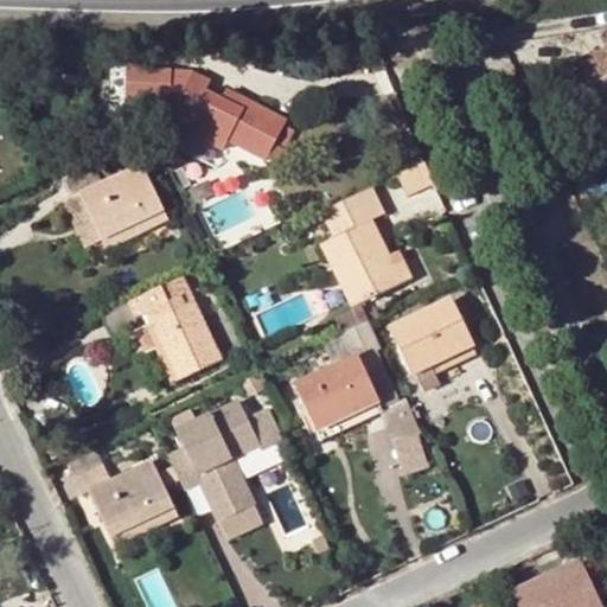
[(596,119),(606,113),(606,49),(548,77),(569,122),(593,110),(596,119)]
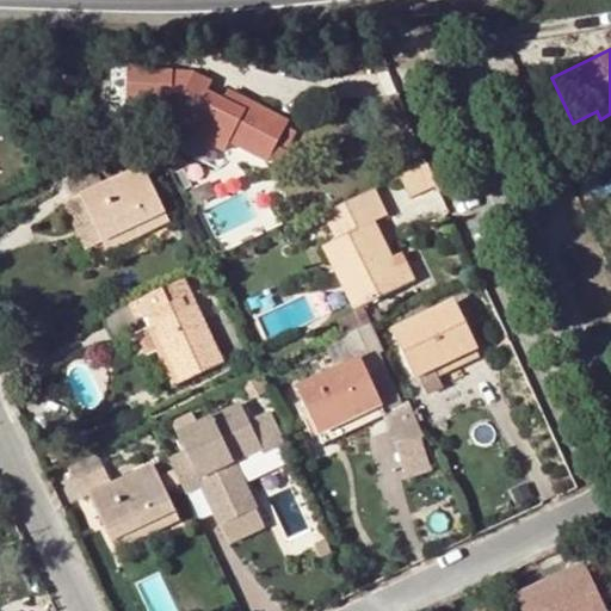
[(146,67),(147,87),(155,87),(167,66),(146,67)]
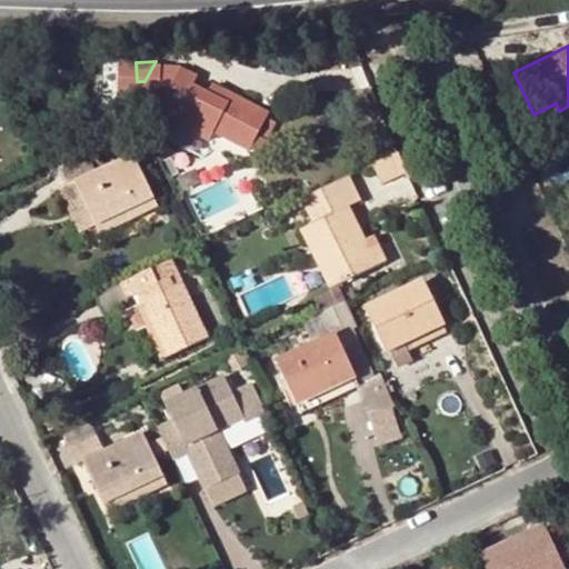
[(142,86),(163,97),(180,106),(171,121),(207,141),(210,133),(245,152),(266,116),(219,90),(216,98),(206,91),(192,85),(196,78),(179,69),(177,72),(156,61),(145,81),(142,86)]
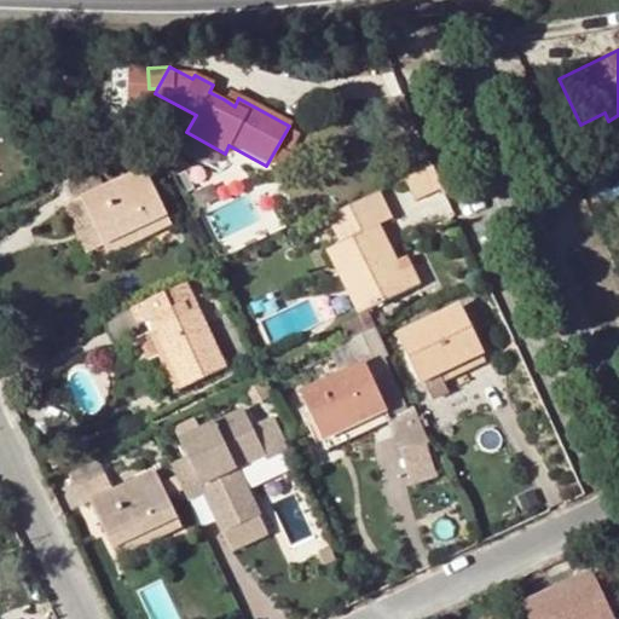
[(148,68),(102,70),(104,104),(149,100),(149,88),(148,68)]
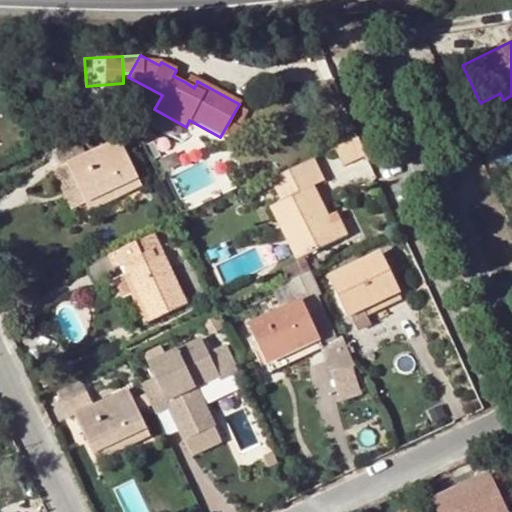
[(188,76),(185,82),(194,88),(197,81),(188,76)]
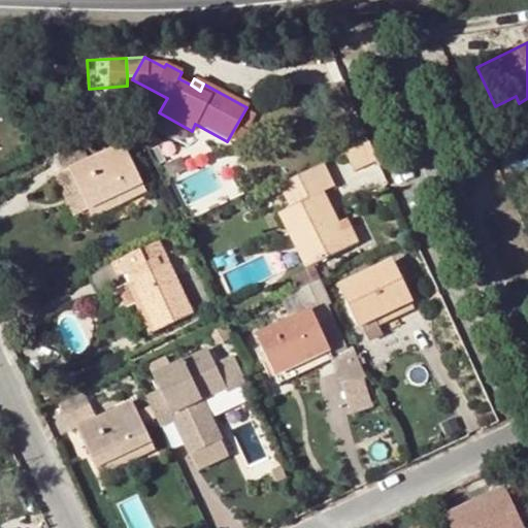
[(144,104),(159,112),(167,98),(152,90),(144,104)]
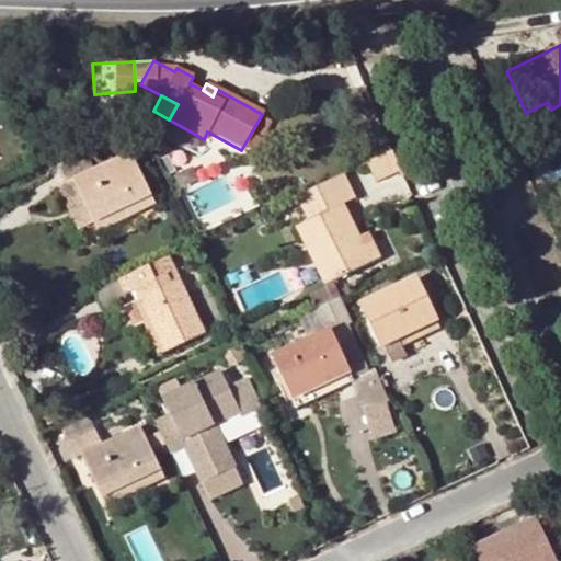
[(400,171),(391,151),(366,163),(376,183),(400,171)]
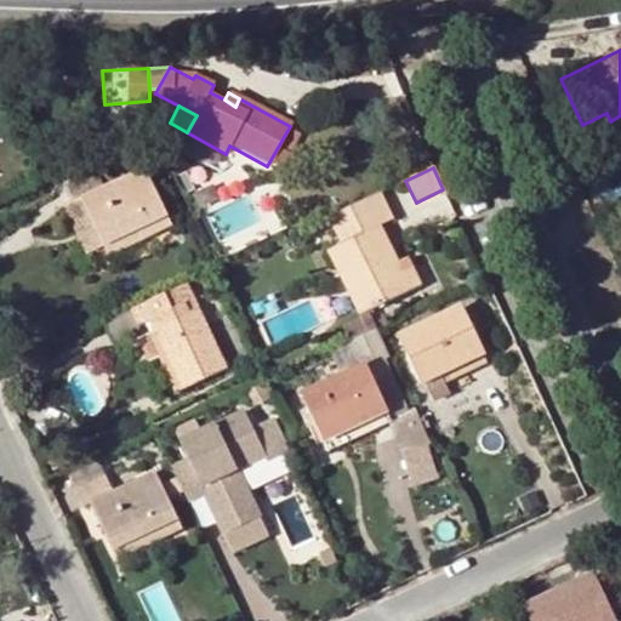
[(66,188),(74,204),(81,200),(103,248),(108,256),(171,226),(144,170),(103,191),(96,174),(66,188)]
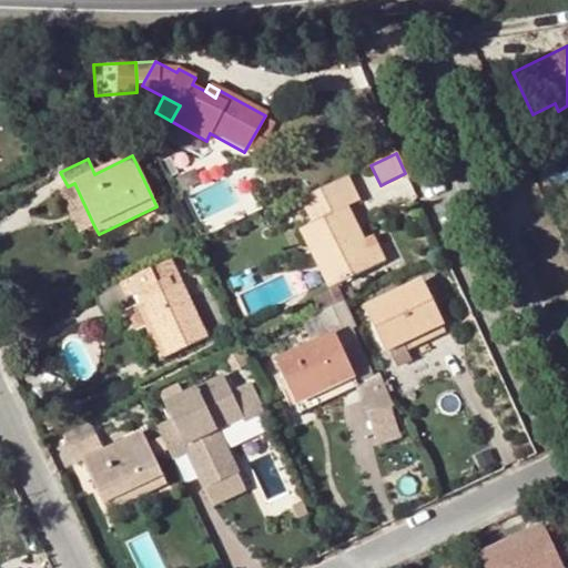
[(355,194),(346,176),(301,200),(313,224),(300,231),(328,288),(384,262),(377,246),(368,250),(346,208),(343,200),(355,194)]
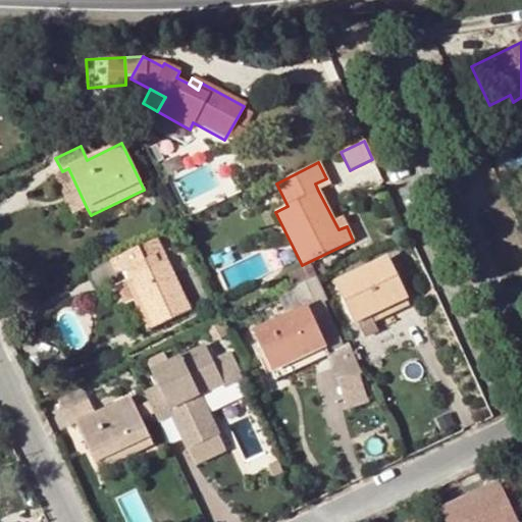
[(72,215),(87,208),(68,168),(62,171),(54,175),(72,215)]
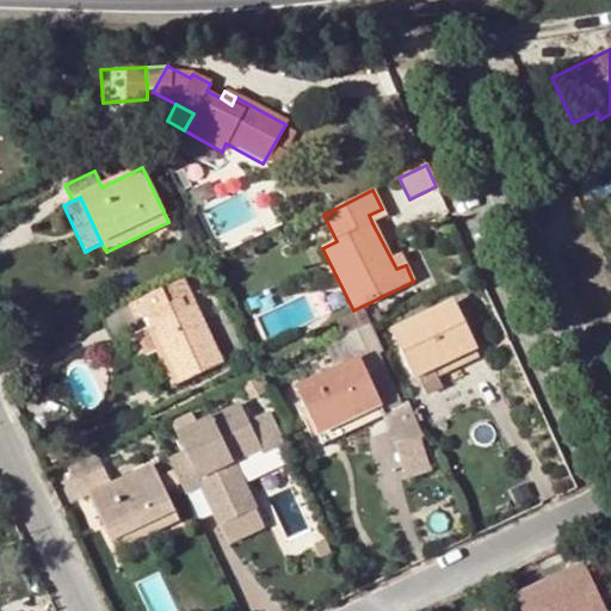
[(386,216),(382,209),(369,215),(372,223),(386,216)]
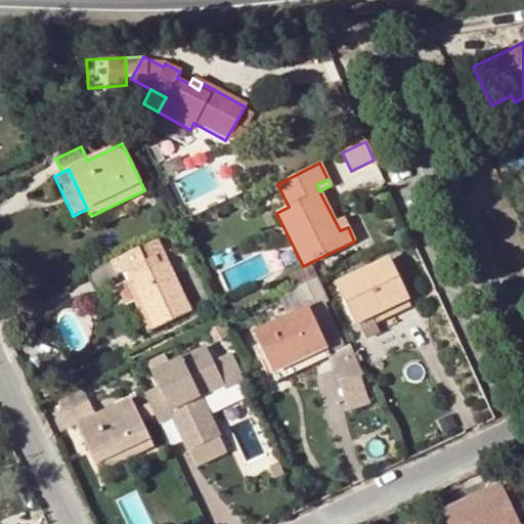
[(111,263),(117,276),(125,272),(154,328),(189,311),(157,242),(111,263)]
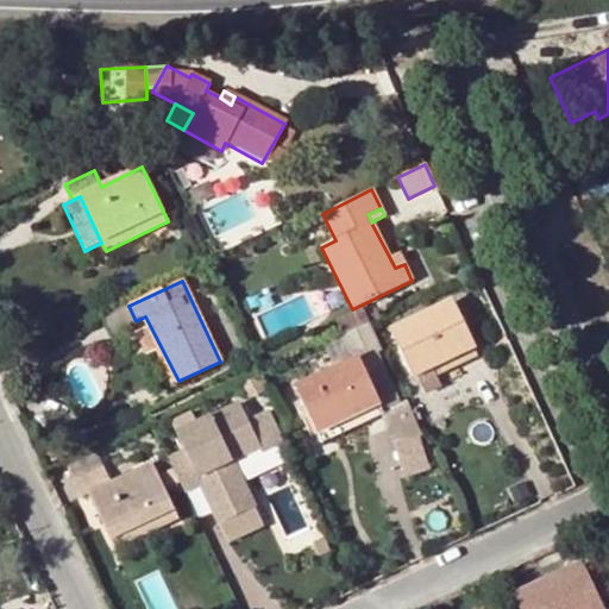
[(413,372),(432,366),(471,347),(451,303),(393,330),(413,372)]
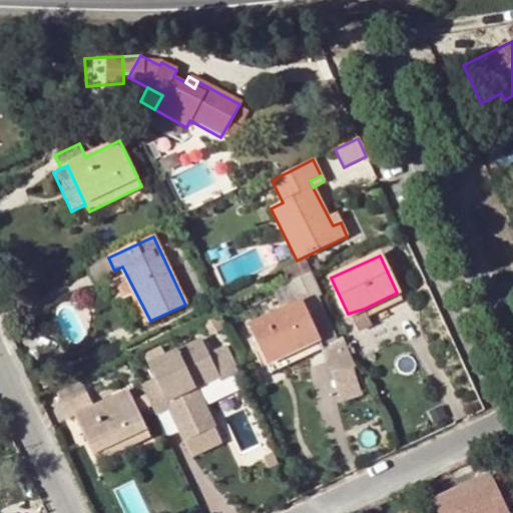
[(402,301),(397,293),(364,309),(368,316),(402,301)]
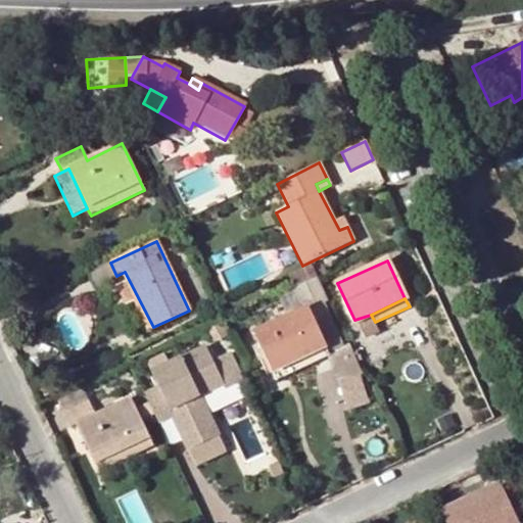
[(254,333),(273,372),(325,346),(307,310),(254,333)]
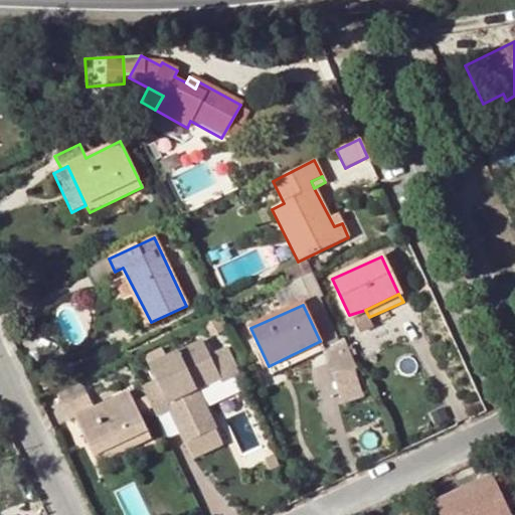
[(155,379),(142,386),(158,419),(171,412),(167,405),(220,380),(207,353),(201,341),(148,365),(155,379)]
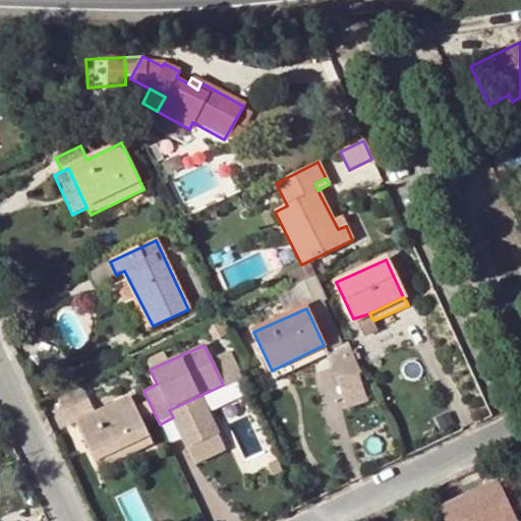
[(328,353),(324,345),(272,370),(274,379),(328,353)]
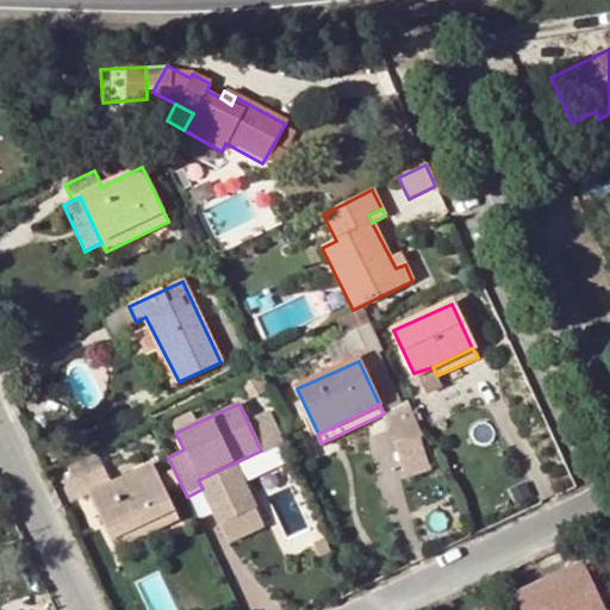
[(265,410),(246,418),(261,450),(262,454),(278,435),(265,410)]
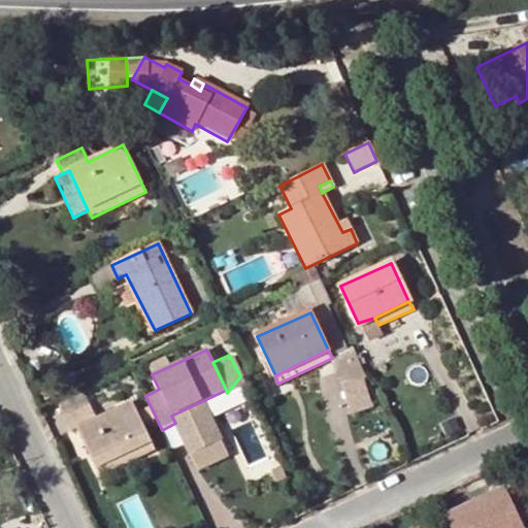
[(358,355),(339,361),(354,409),(372,404),(358,355)]
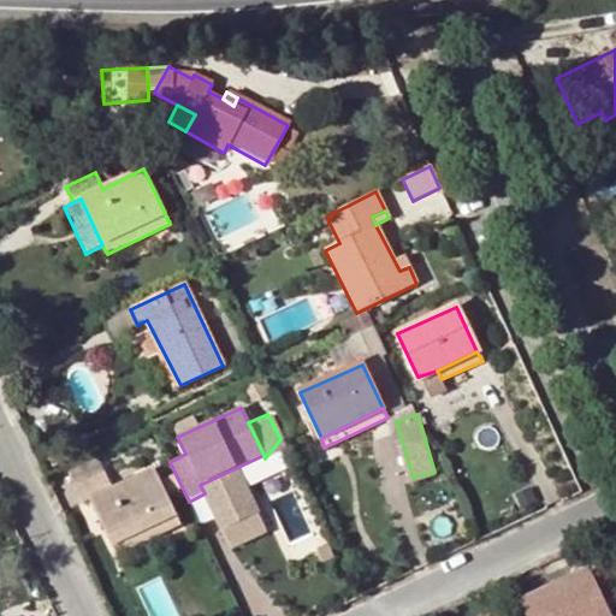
[(111,490),(95,456),(65,472),(81,504),(89,499),(111,545),(175,516),(152,469),(111,490)]
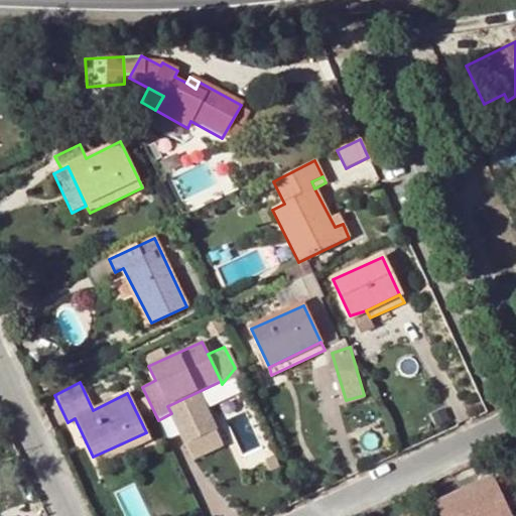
[(146,432),(93,457),(97,465),(150,439),(146,432)]
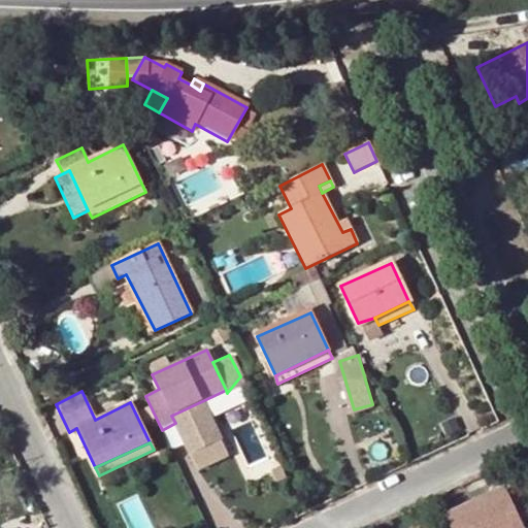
[(502,492),(447,518),(452,527),(519,527),(509,506),(502,492)]
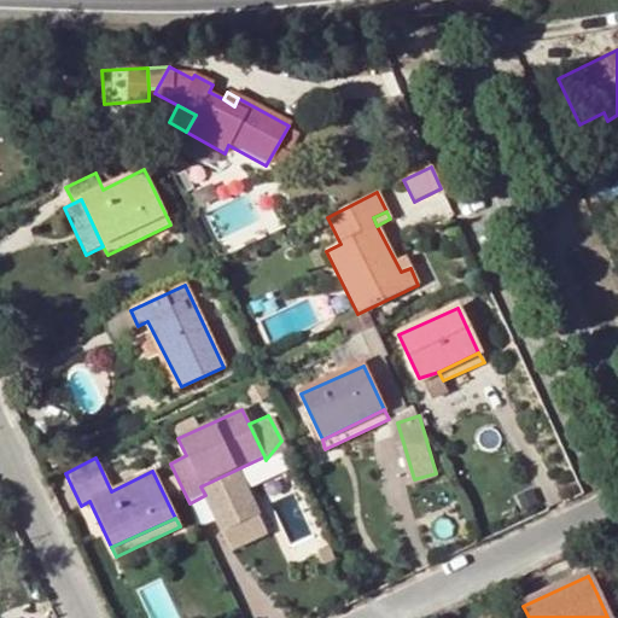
[(617,617),(605,589),(596,593),(607,617),(617,617)]
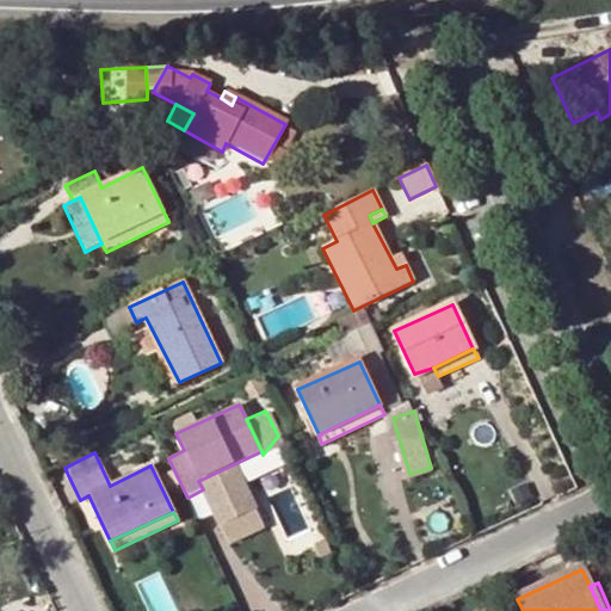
[(488,610),(500,606),(493,591),(476,599),(482,610),(488,610)]
